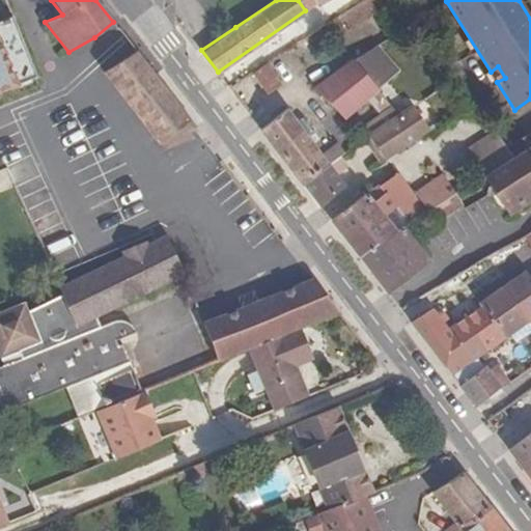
[(0,90),(35,76),(10,15),(0,19),(0,90)]
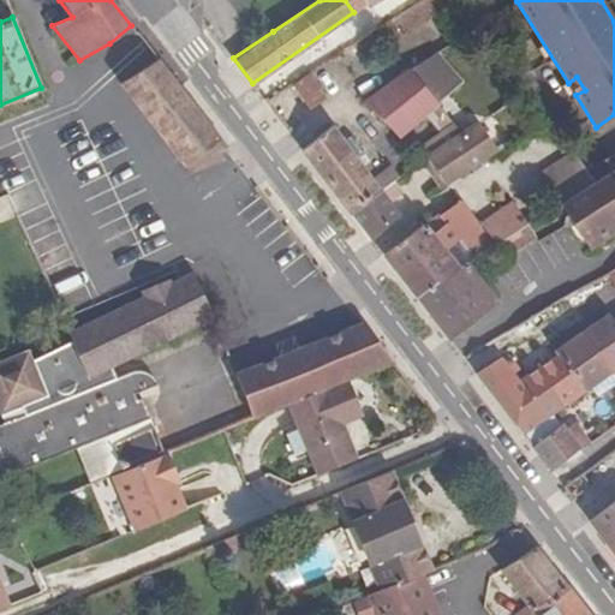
[(460,79),(439,52),(423,61),(411,70),(429,94),(434,100),(460,79)]
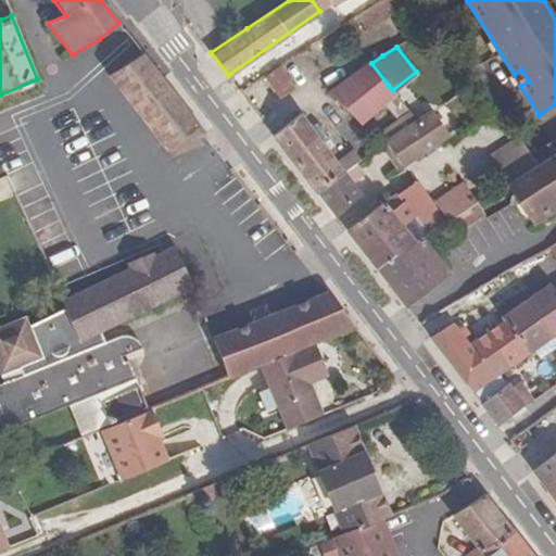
[(108,77),(169,159),(199,142),(193,137),(202,131),(140,51),(108,77)]
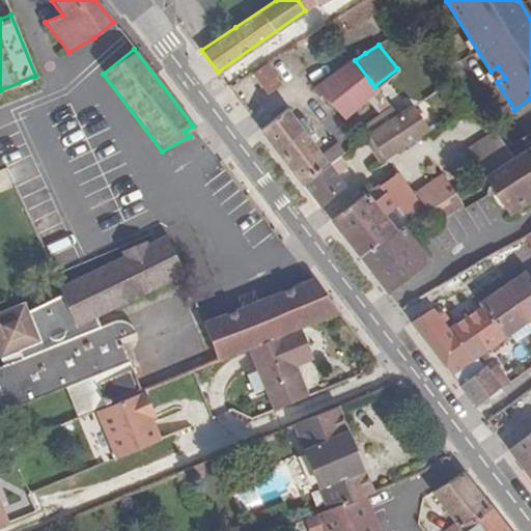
[(370,81),(355,60),(312,88),(341,114),(375,86),(374,86),(370,81)]
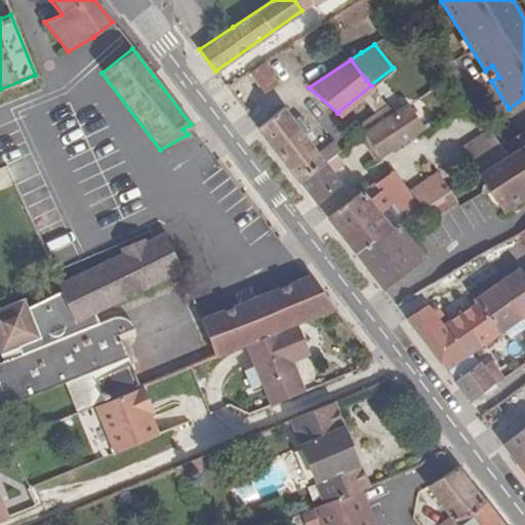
[(499,77),(492,66),(485,71),(491,81),(499,77)]
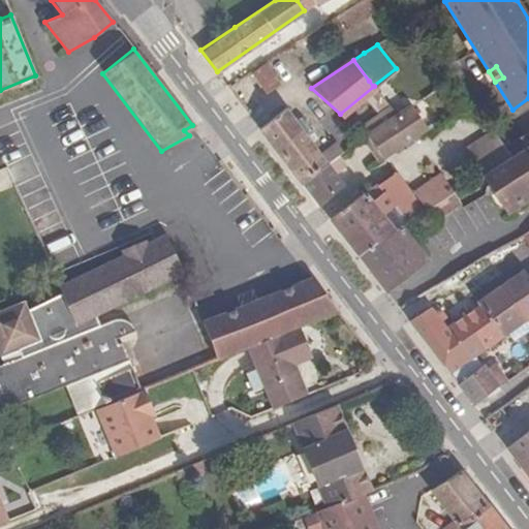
[(387,103),(379,93),(373,97),(380,107),(387,103)]
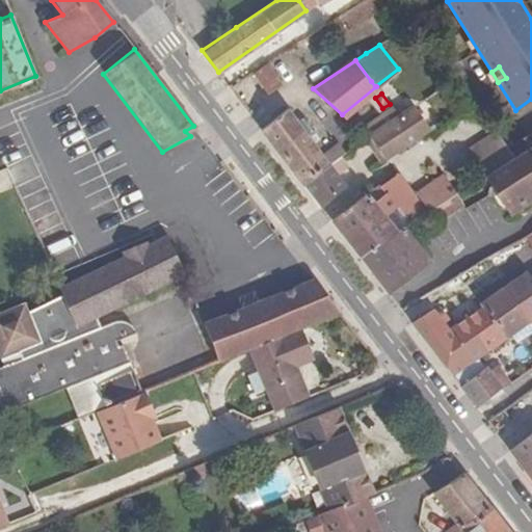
[(428,127),(411,103),(370,130),(386,157),(428,127)]
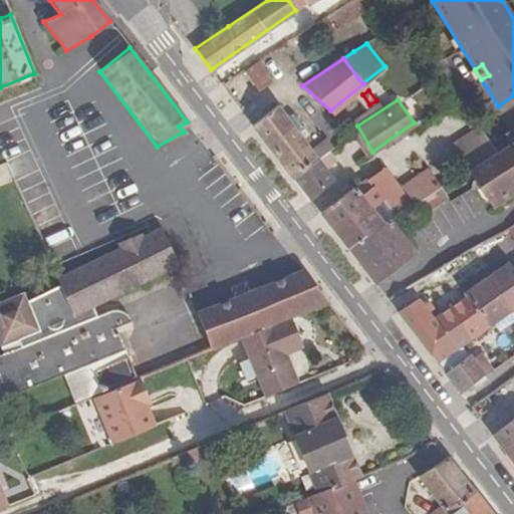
[(316,156),(278,102),(251,121),(292,175),(316,156)]
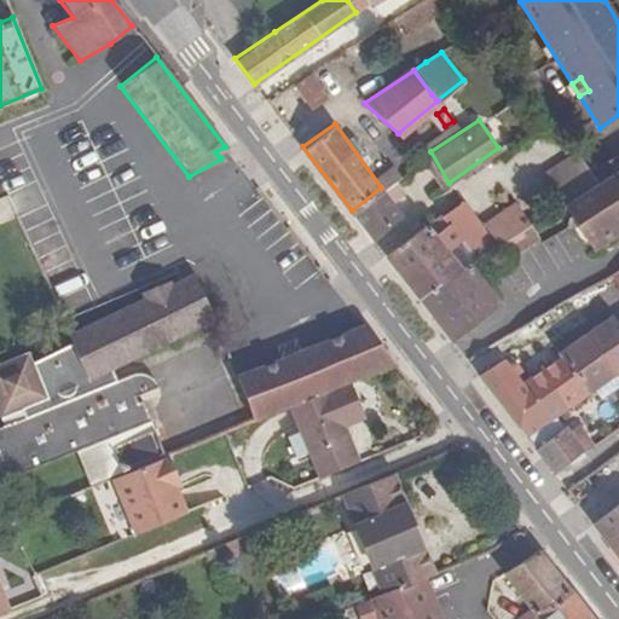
[(578,149),(544,172),(563,201),(565,201),(588,185),(597,178),(590,167),(578,149)]
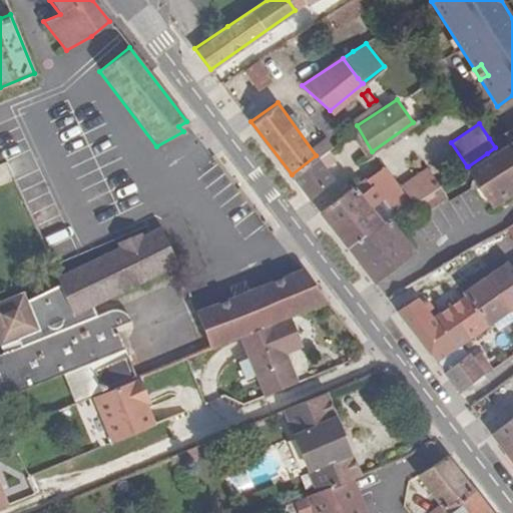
[(495,147),(512,136),(512,123),(489,138),(495,147)]
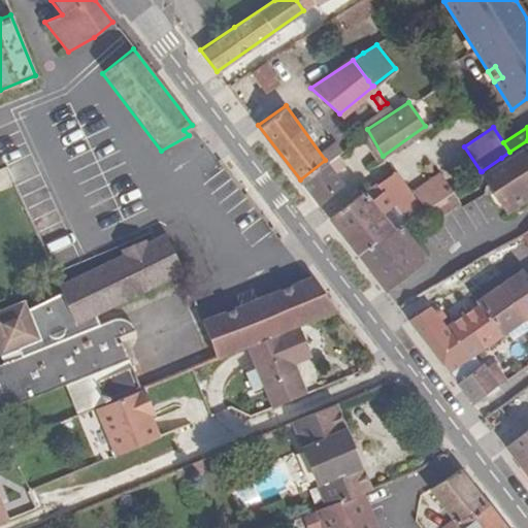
[(482,171),(504,207),(527,192),(527,140),(509,152),(501,158),(482,171)]
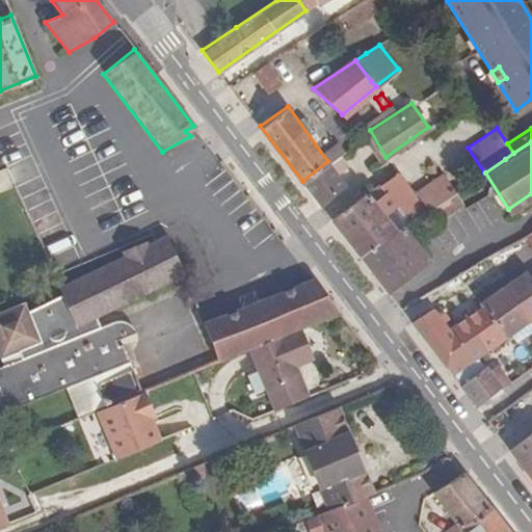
[(343,162),(338,154),(327,161),(302,181),(320,204),(344,184),(334,169),(343,162)]
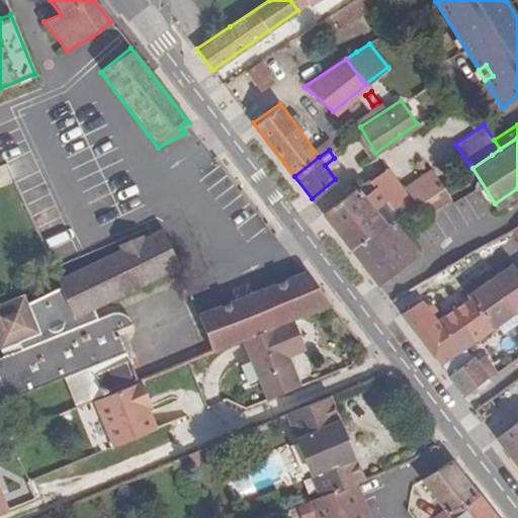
[(385,166),(322,211),(350,248),(395,219),(417,204),(421,201),(444,186),(430,167),(402,187),(385,166)]
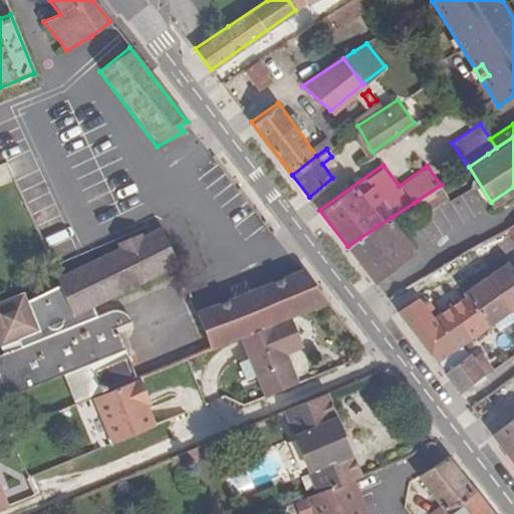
[(425,210),(447,195),(441,185),(418,200),(425,210)]
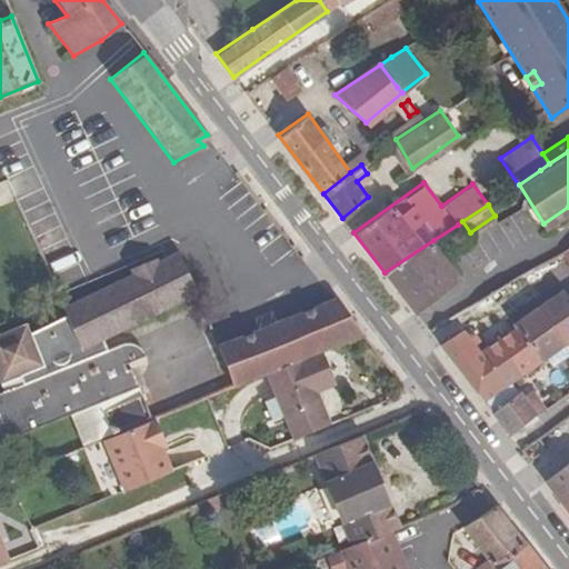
[(460,279),(433,240),(385,272),(416,312),(460,279)]
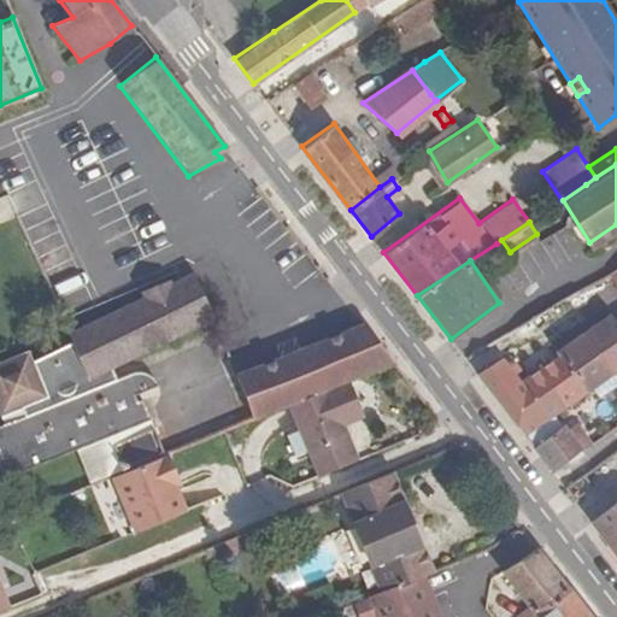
[(0,427),(0,469),(5,481),(152,423),(145,404),(140,406),(137,399),(162,389),(159,385),(157,381),(152,377),(146,375),(136,374),(128,375),(117,380),(112,370),(216,322),(194,276),(69,335),(72,342),(34,360),(30,350),(0,362),(0,409),(3,416),(21,409),(24,418),(0,427)]
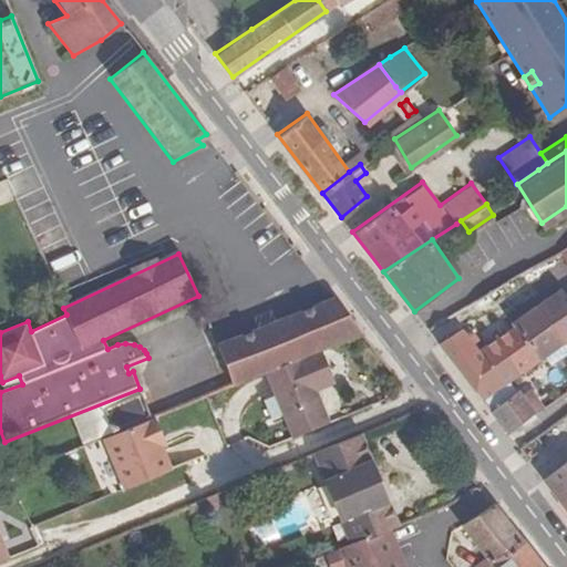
[(537,272),(532,264),(518,272),(507,279),(514,289),(537,272)]
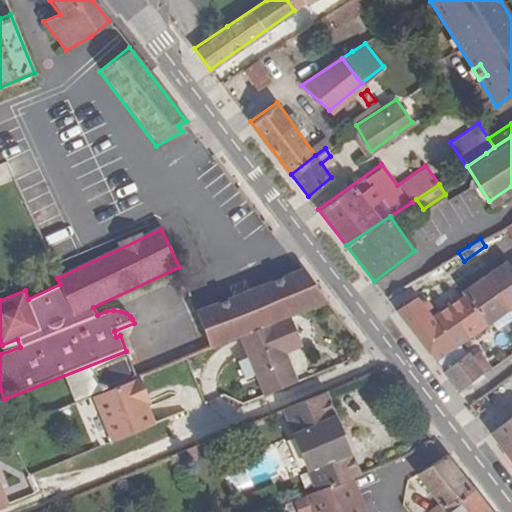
[(511,265),(505,258),(482,274),(505,307),(511,302),(511,265)]
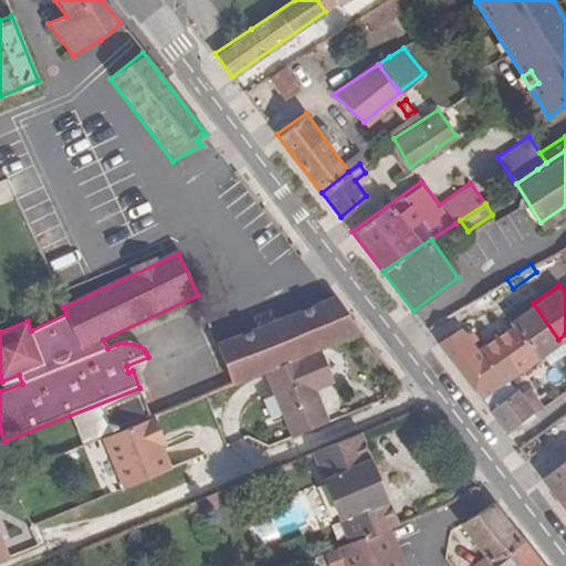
[(218,347),(233,387),(266,374),(316,354),(362,336),(334,301),(218,347)]
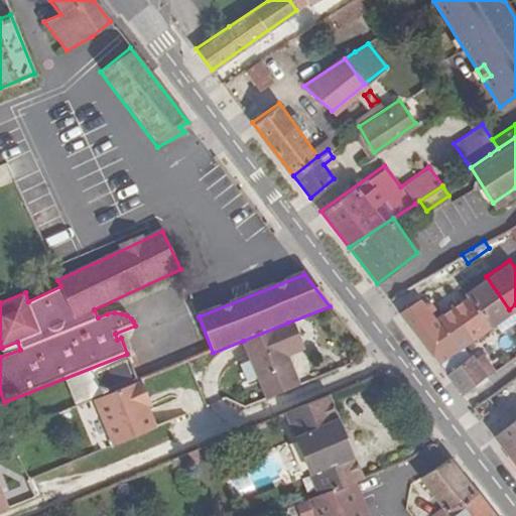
[(509,309),(486,276),(465,293),(486,326),(509,309)]
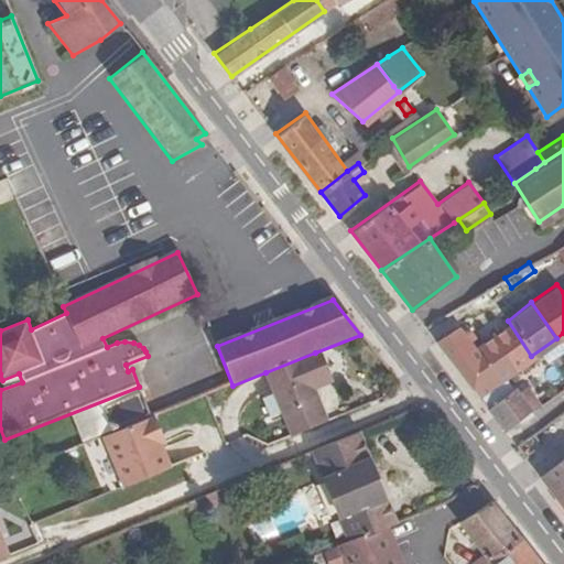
[(531,356),(508,321),(473,346),(488,367),(507,355),(516,366),(531,356)]
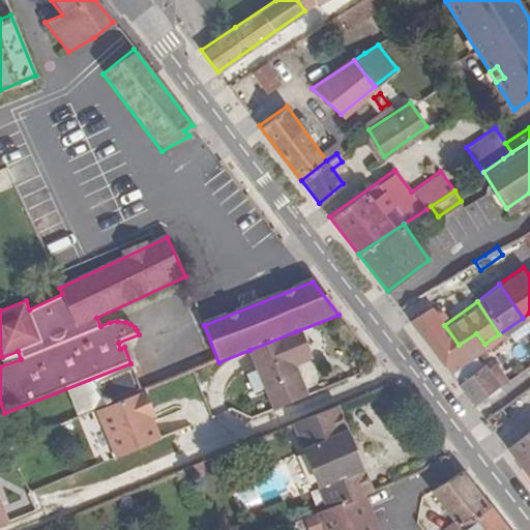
[(430,305),(409,319),(448,370),(465,358),(484,344),(476,333),(459,345),(444,325),(430,305)]
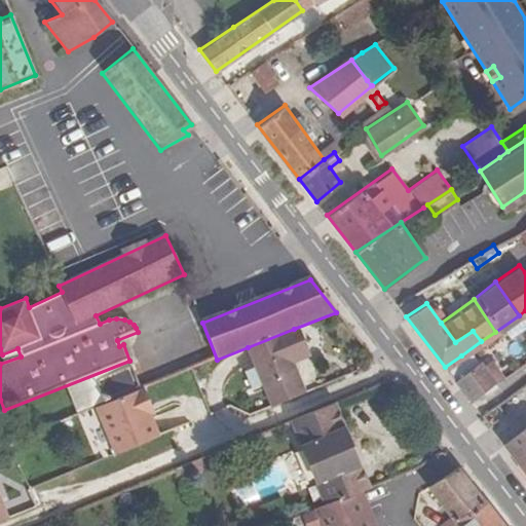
[(248,347),(272,404),(301,392),(288,360),(304,353),(294,329),(248,347)]
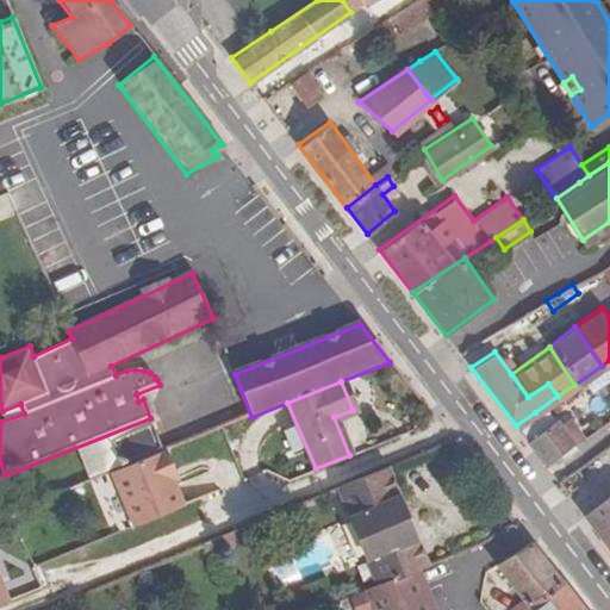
[(543,424),(535,412),(516,425),(547,466),(574,444),(554,418),(543,424)]
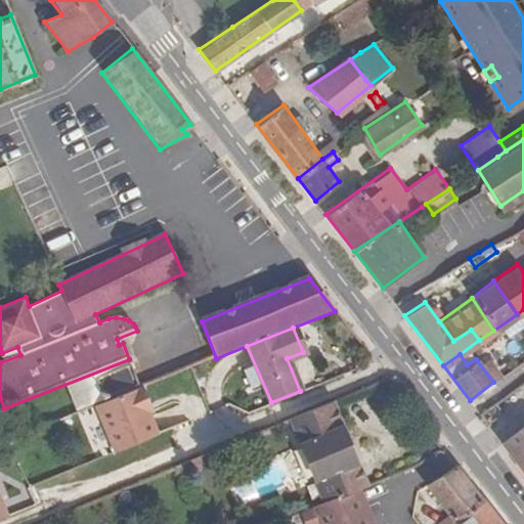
[(306,360),(295,362),(300,388),(311,385),(306,360)]
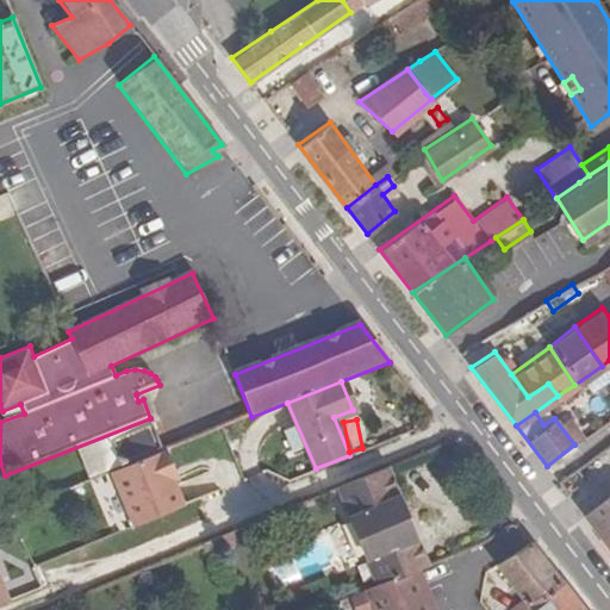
[(112,443),(123,470),(165,452),(154,427),(112,443)]
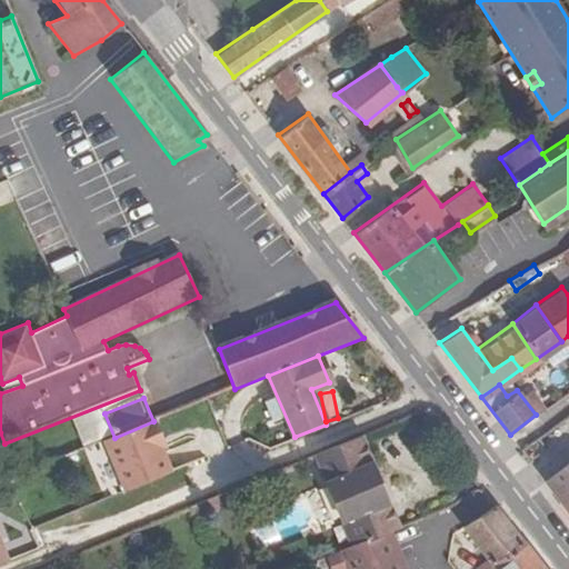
[(171,469),(161,446),(159,440),(163,437),(157,420),(153,421),(115,438),(106,441),(125,488),(171,469)]
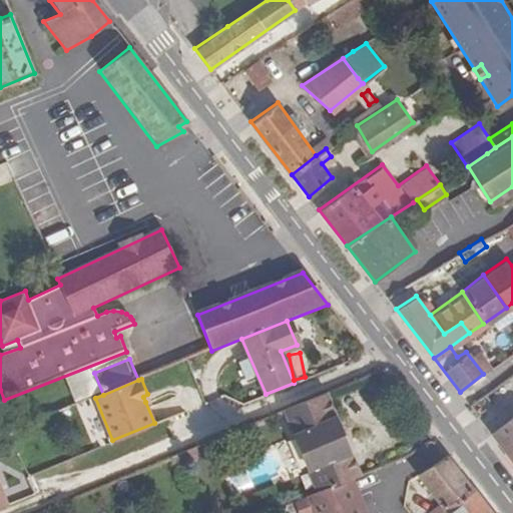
[(356,470),(325,392),(275,412),(283,429),(287,427),(305,465),(301,468),(310,489),(346,474),(356,470)]
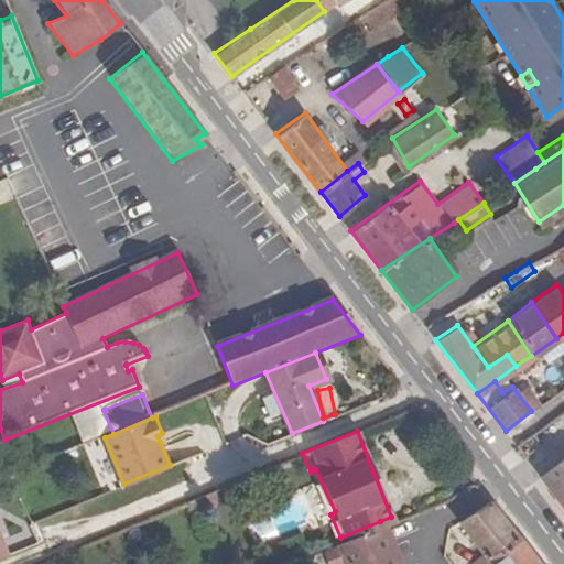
[(563,457),(540,476),(563,507),(563,457)]
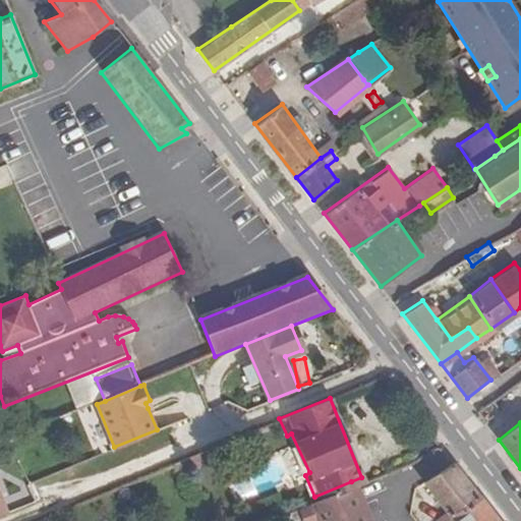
[(475,494),(449,459),(421,480),(448,515),(475,494)]
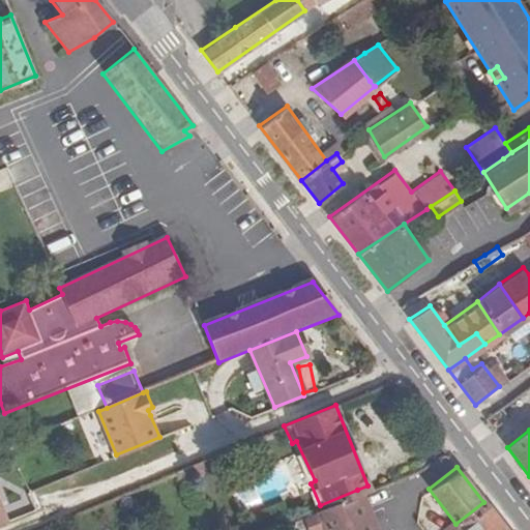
[(374,529),(357,490),(320,505),(297,514),(303,529),(316,529),(322,528),(322,529),(374,529)]
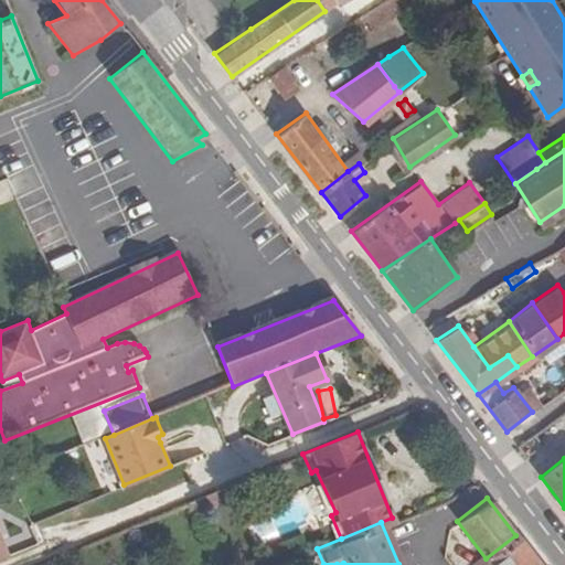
[(0,562),(10,558),(0,531),(0,562)]
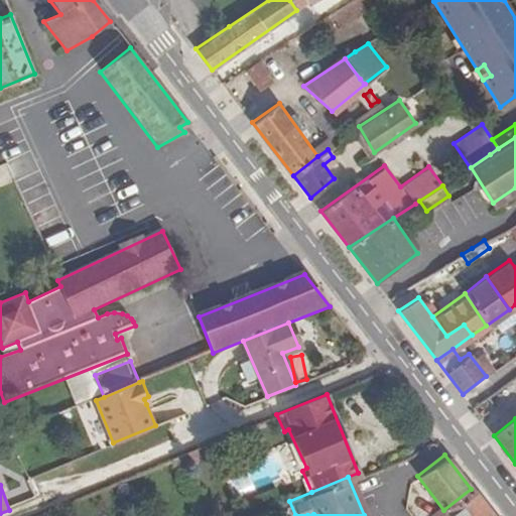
[(492,515),(471,489),(443,510),(448,515),(492,515)]
